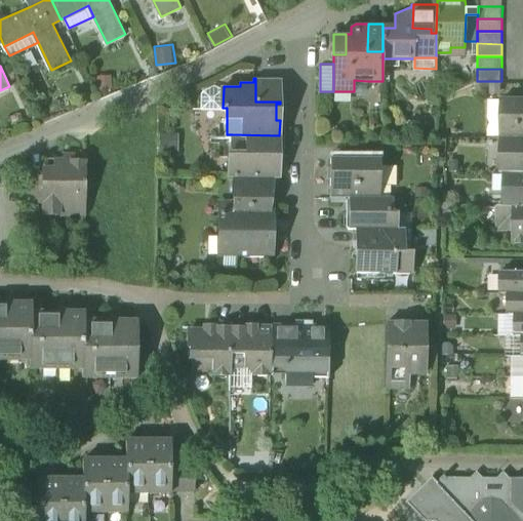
[(255,102),(280,102),(280,78),(255,78),(255,102)]
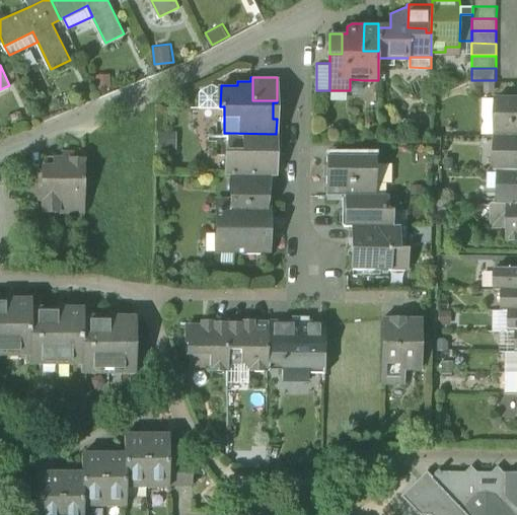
[(364,87),(364,80),(350,79),(350,90),(360,90),(364,87)]
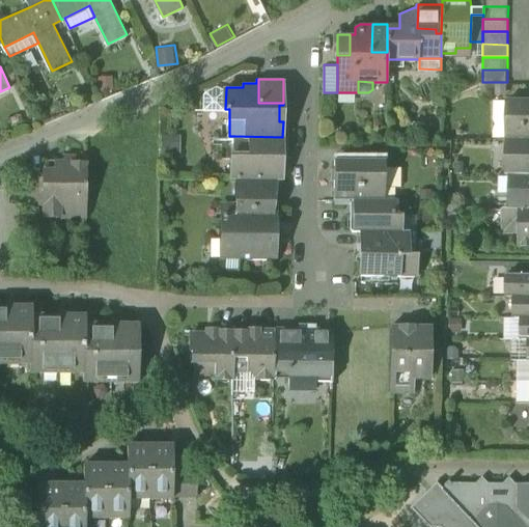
[(203,109),(225,109),(226,89),(218,84),(204,92),(203,109)]
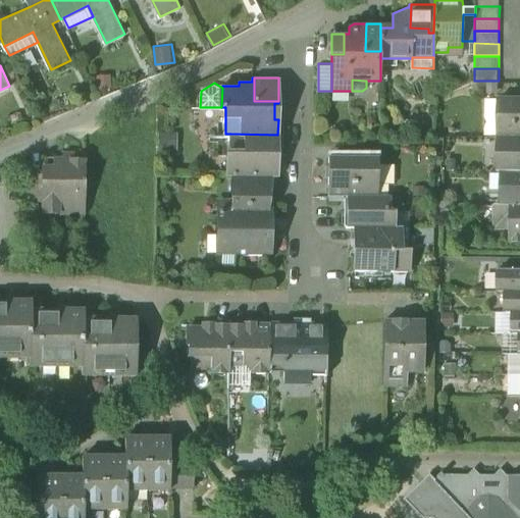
[(519,96),(500,96),(499,135),(519,134),(519,96)]
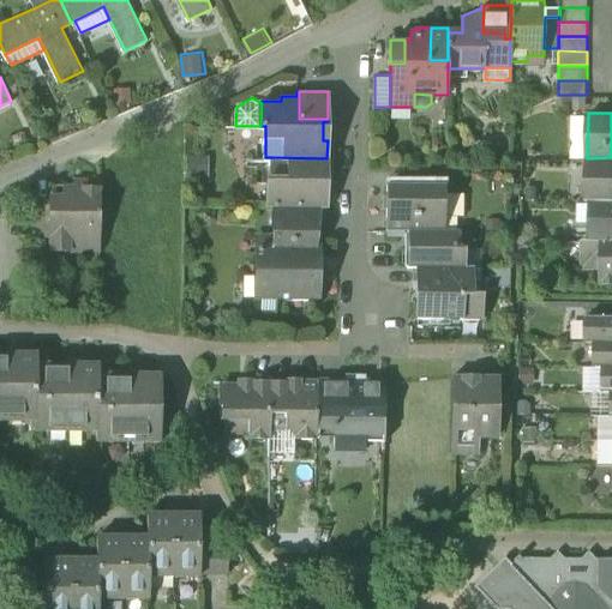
[(209,156),(187,156),(187,178),(209,178),(209,156)]
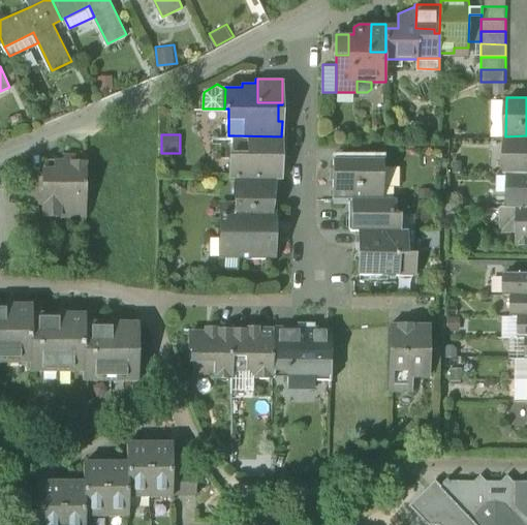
[(281,152),(281,136),(234,135),(234,155),(238,155),(237,177),(241,177),(256,177),(256,163),(281,164),(281,162),(277,162),(277,152),(281,152)]
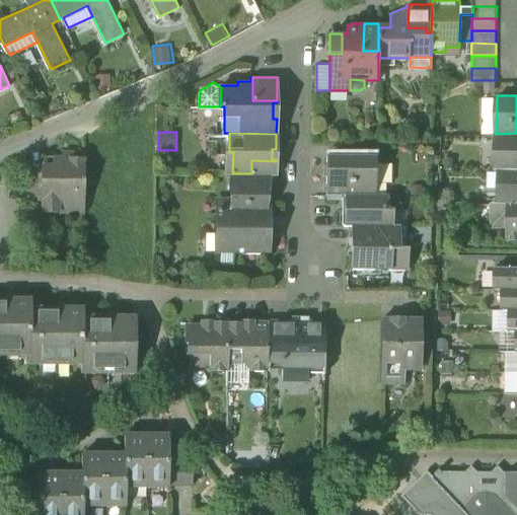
[(516,133),(496,134),(496,168),(500,168),(508,168),(516,168),(516,133)]
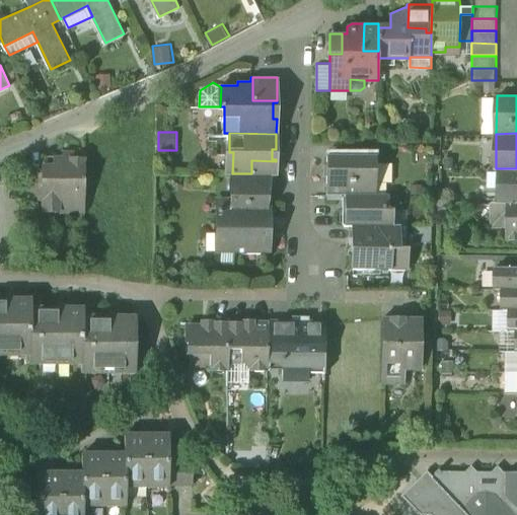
[(59,210),(85,210),(86,157),(74,158),(74,152),(65,152),(65,159),(44,159),(44,169),(44,198),(44,204),(59,204),(59,210)]
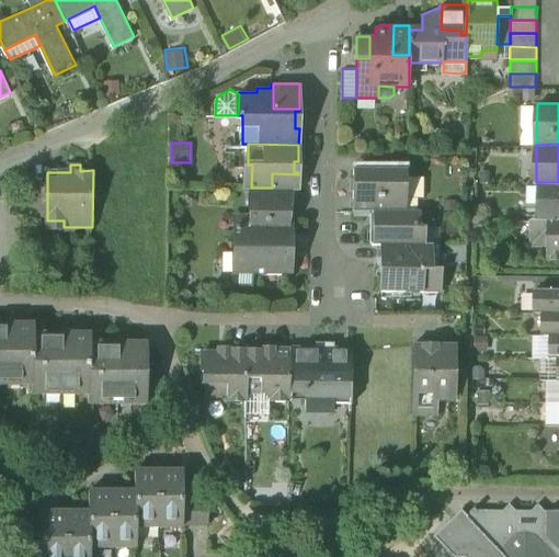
[(396,197),(407,199),(407,175),(407,168),(385,167),(385,166),(371,165),(371,167),(354,167),(354,194),(379,195),(379,196),(396,197)]
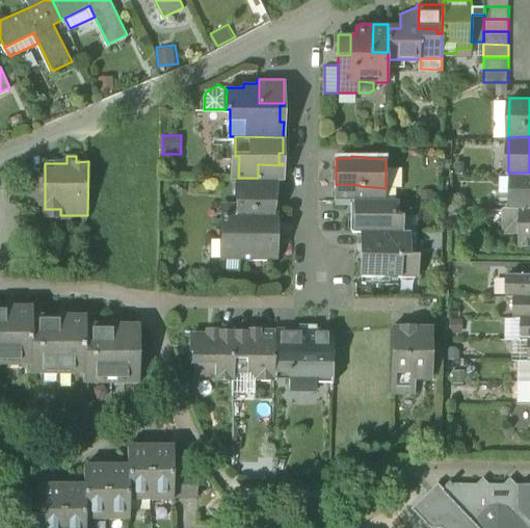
[(258,164),(258,178),(274,179),(283,179),(283,165),(258,164)]
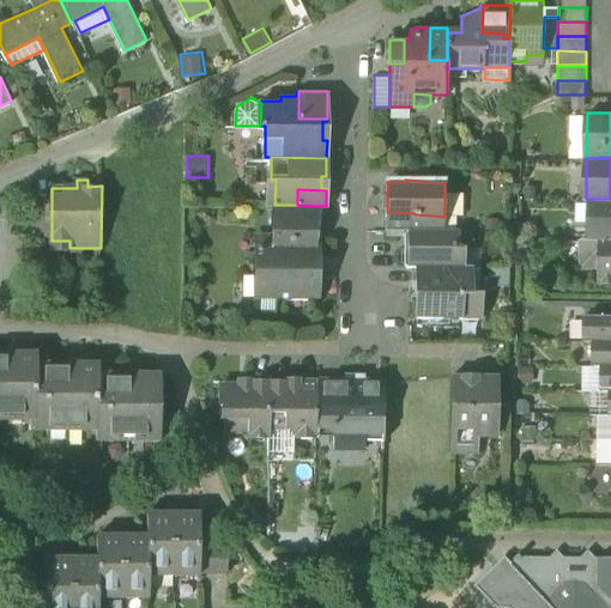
[(464,192),(445,192),(445,217),(433,216),(433,229),(445,229),(458,229),(457,214),(464,214),(464,192)]
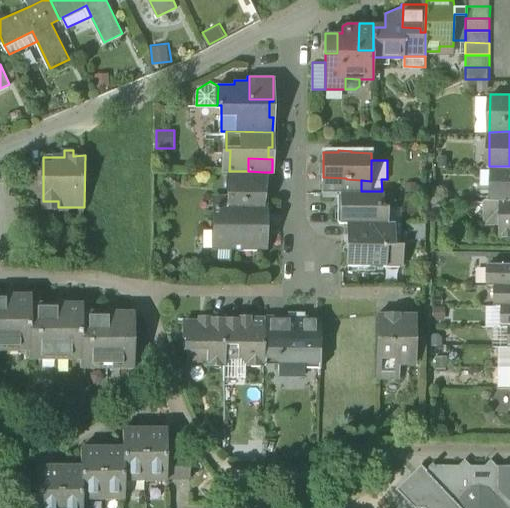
[(493,166),(492,184),(500,180),(501,166),(493,166)]
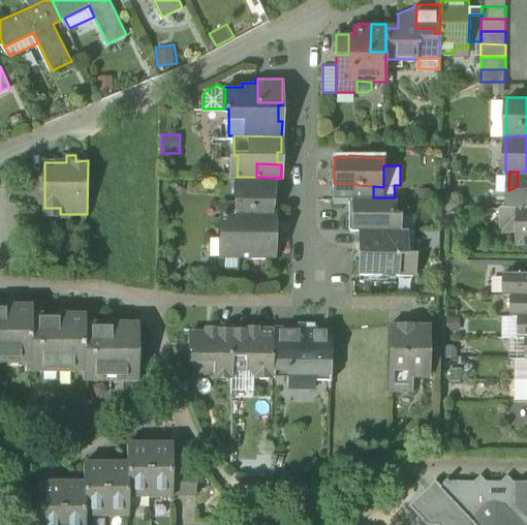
[(526,172),(518,172),(517,186),(508,190),(508,207),(526,206),(526,172)]
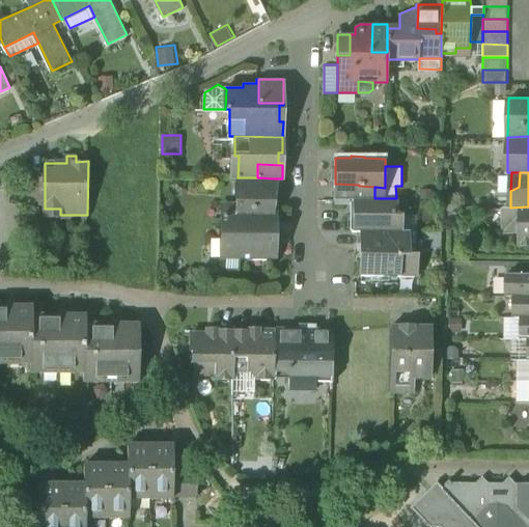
[(29,202),(45,202),(45,173),(30,173),(29,202)]
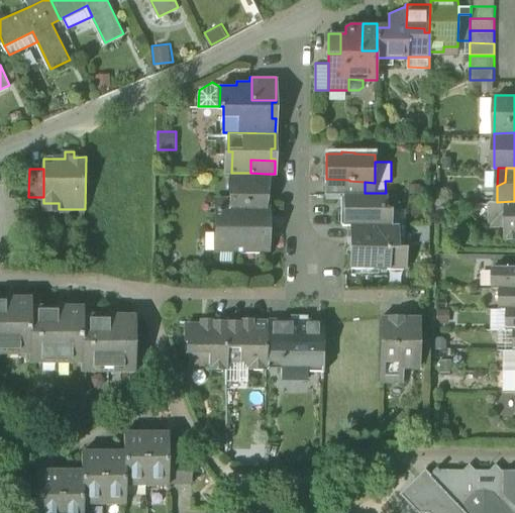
[(266,200),(267,174),(250,173),(235,173),(234,196),(234,201),(244,202),(244,199),(266,200)]
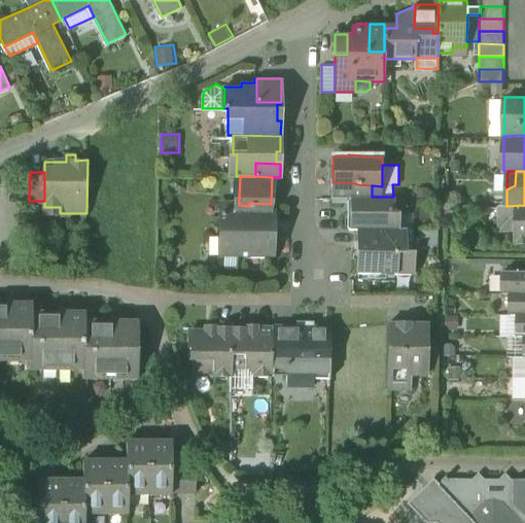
[(355,197),(372,197),(372,185),(356,184),(356,183),(333,182),(333,197),(351,197),(355,197)]
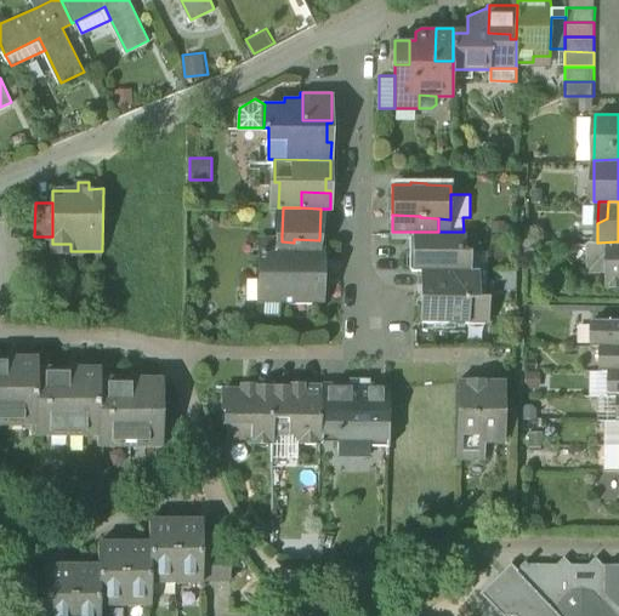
[(413,268),(424,268),(469,269),(469,251),(469,249),(463,249),(464,232),(450,232),(438,232),(419,232),(418,249),(413,249),(413,268)]
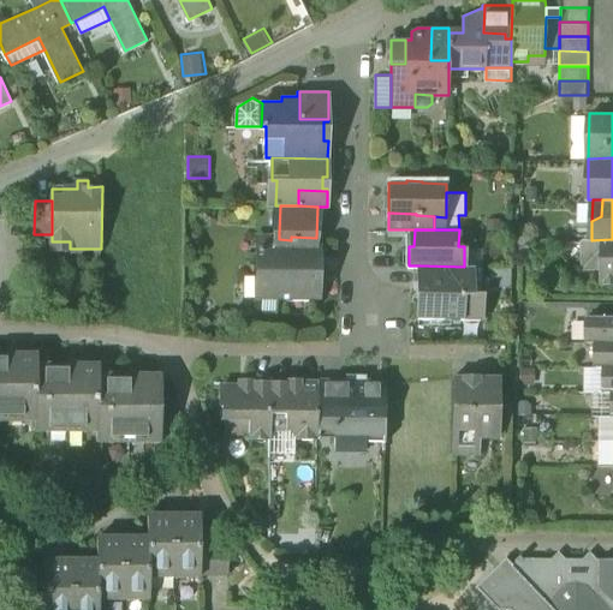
[(261,286),(262,286),(278,286),(279,298),(316,299),(317,238),(316,238),(291,237),(291,240),(279,239),(279,233),(262,232),(262,246),(260,246),(260,252),(262,252),(261,286)]
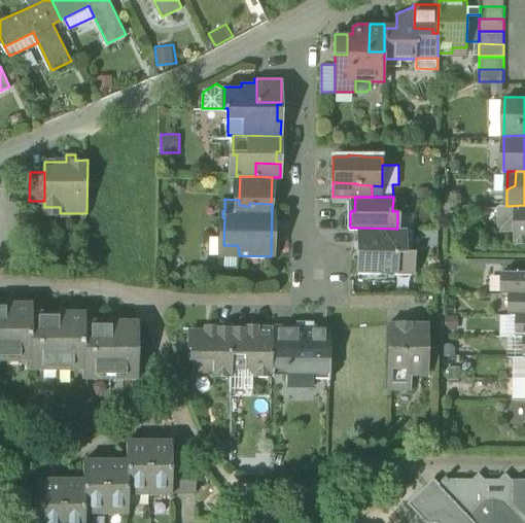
[(524,205),(506,206),(501,206),(501,228),(519,229),(519,241),(524,241),(524,205)]
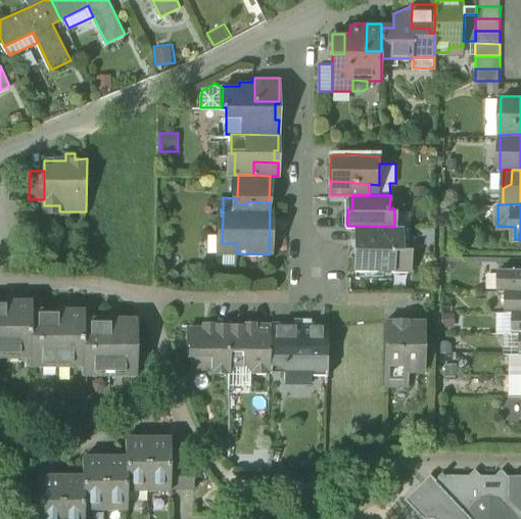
[(394,227),(401,227),(411,227),(411,211),(394,211),(394,227)]
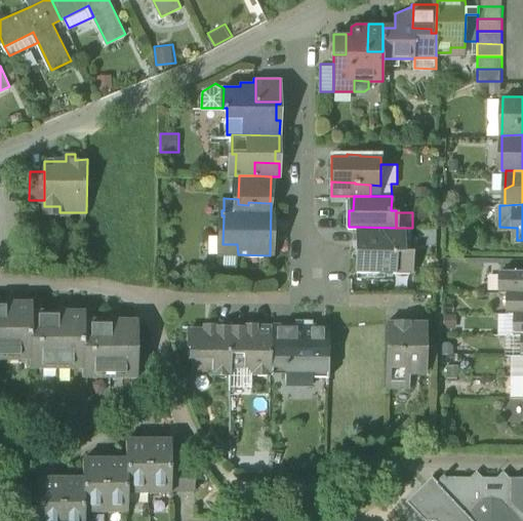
[(403,228),(396,228),(358,227),(358,242),(360,242),(360,249),(358,249),(358,257),(360,257),(360,271),(379,272),(379,265),(394,265),(394,272),(411,272),(411,250),(403,250),(403,228)]
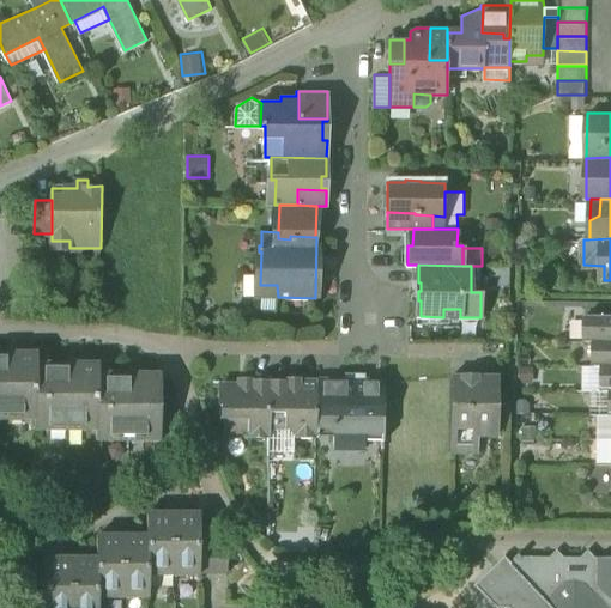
[(512,285),(512,267),(491,266),(491,285),(512,285)]
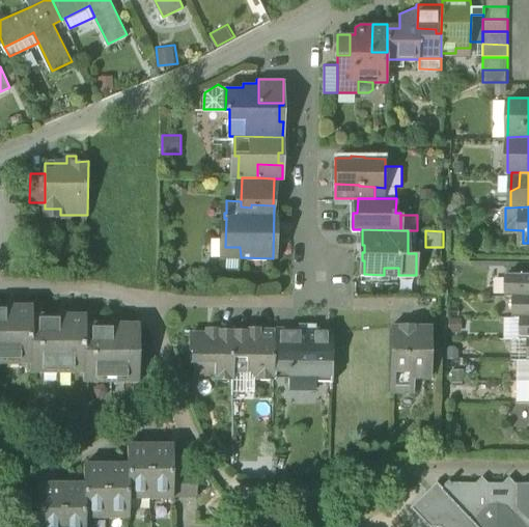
[(241,269),(241,257),(240,247),(226,247),(226,269),(241,269)]
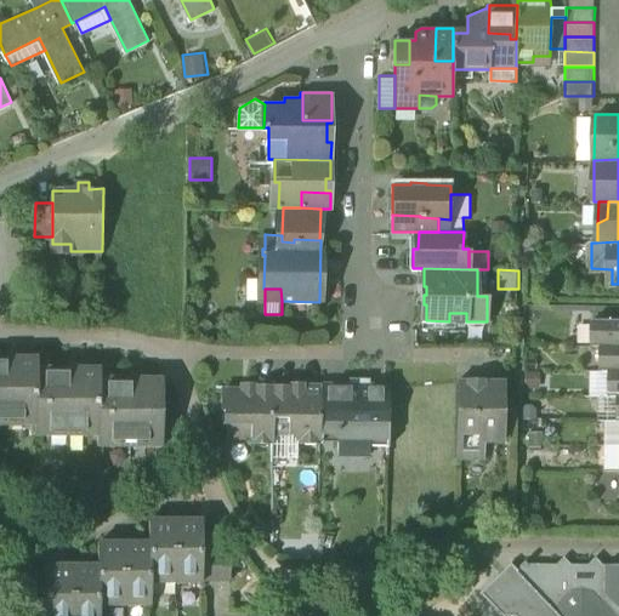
[(594,344),(602,344),(618,343),(618,318),(594,318),(594,344)]
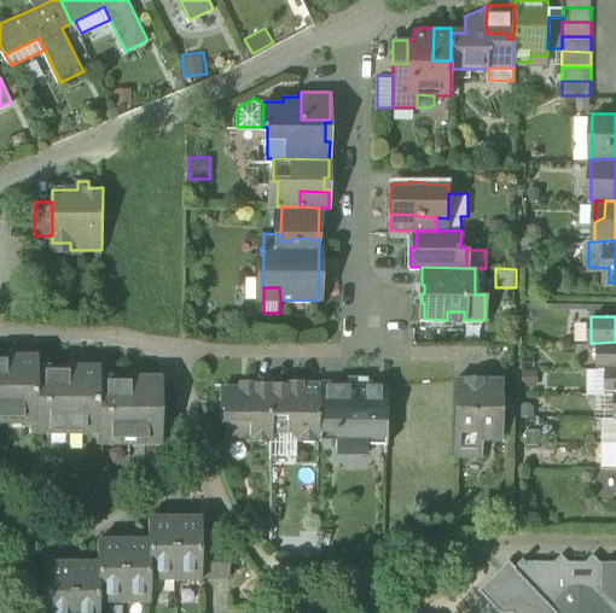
[(615,342),(599,343),(599,367),(609,367),(615,367),(615,342)]
